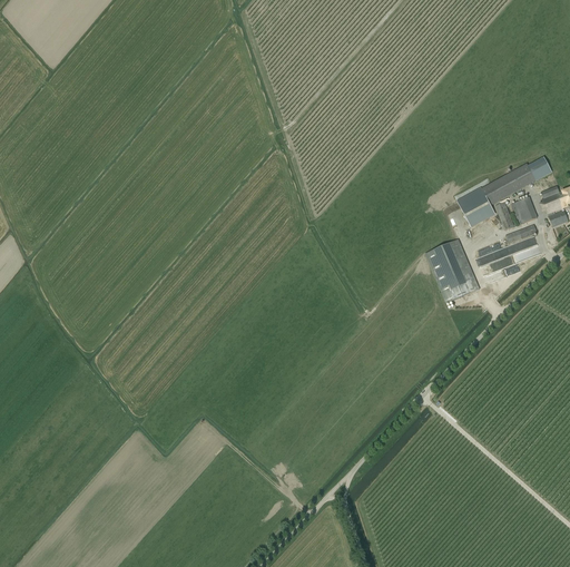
[(543,155),(528,163),(537,178),(552,170),(543,155)]
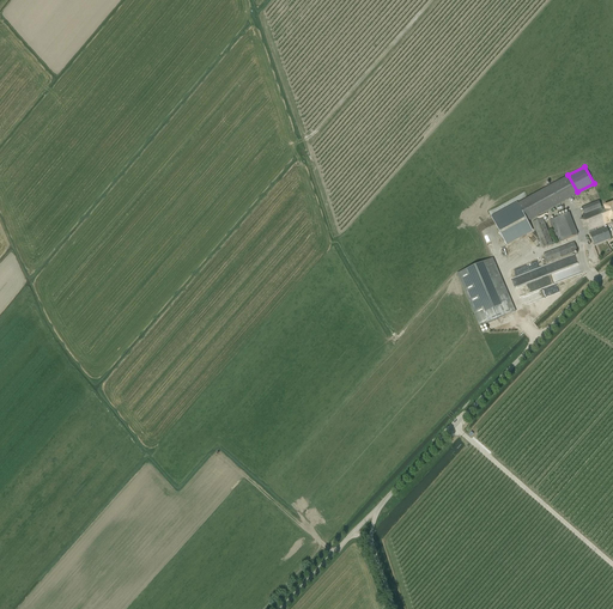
[(568,175),(566,174),(517,200),(527,219),(577,192),(568,175)]
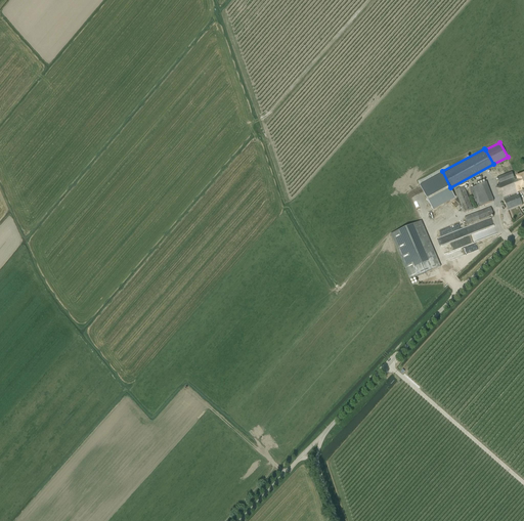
[(523,171),(514,175),(512,169),(497,175),(499,180),(497,181),(498,183),(495,185),(498,193),(503,191),(508,207),(523,201),(519,191),(510,194),(509,192),(522,187),(521,186),(523,184),(523,171)]
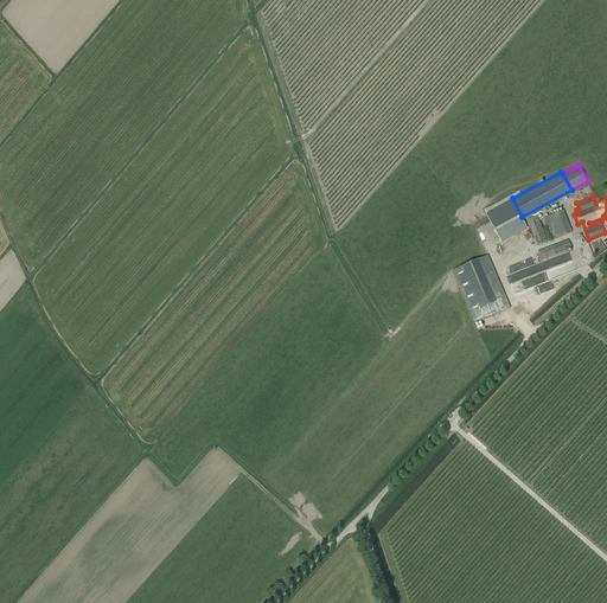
[(522,217),(512,198),(486,211),(500,237),(526,225),(522,217)]
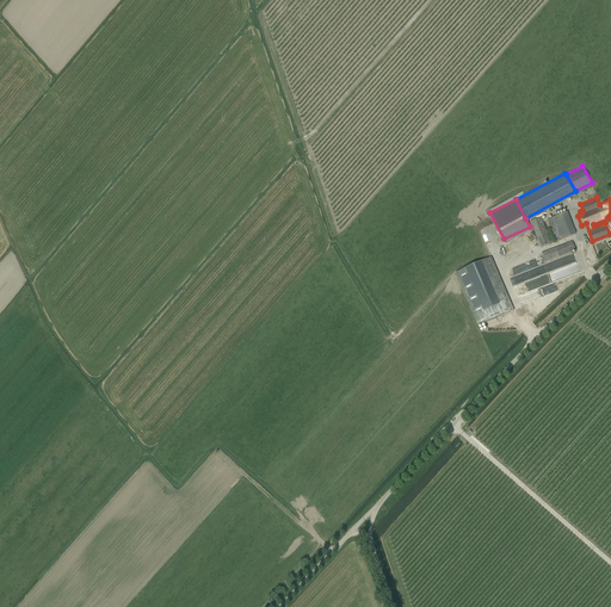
[(556,239),(576,231),(567,209),(548,216),(556,239)]
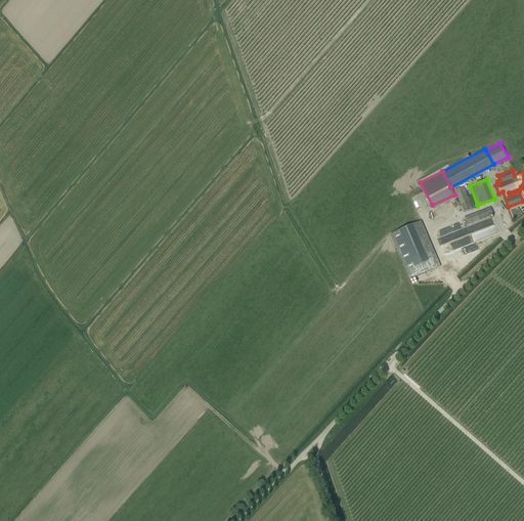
[(464,183),(455,187),(464,210),(474,206),(473,202),(472,203),(464,183)]
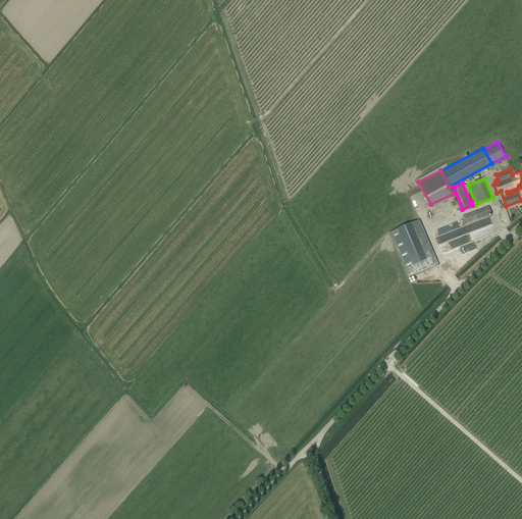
[(490,209),(488,203),(463,213),(463,214),(466,221),(491,211),(490,209)]
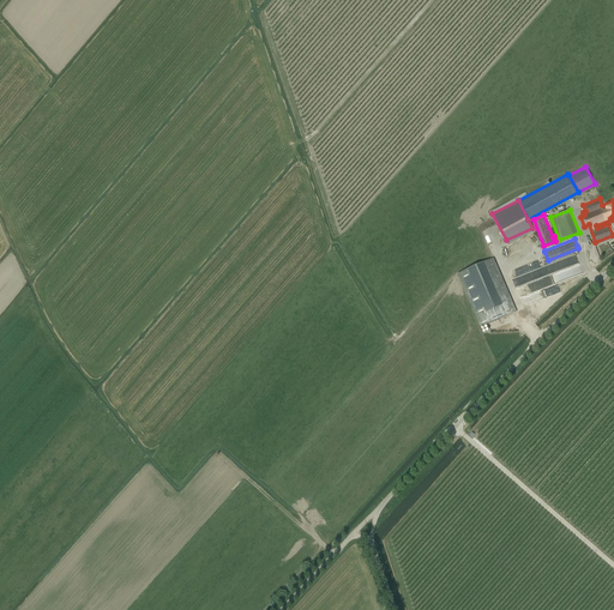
[(507,255),(513,266),(535,254),(531,248),(535,246),(533,241),(523,246),(527,252),(521,255),(517,249),(507,255)]
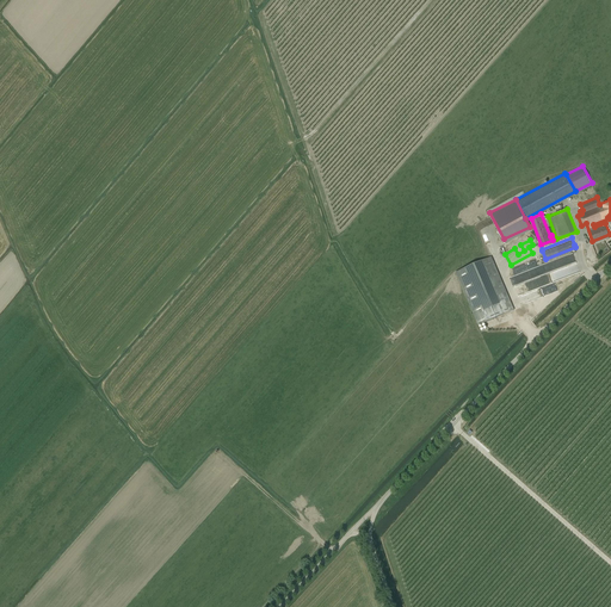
[(530,264),(539,256),(536,253),(526,260),(530,264)]
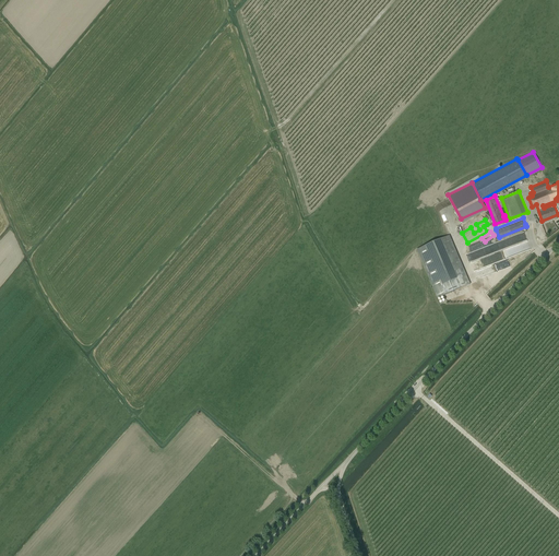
[(488,253),(527,238),(525,232),(485,247),(488,253)]
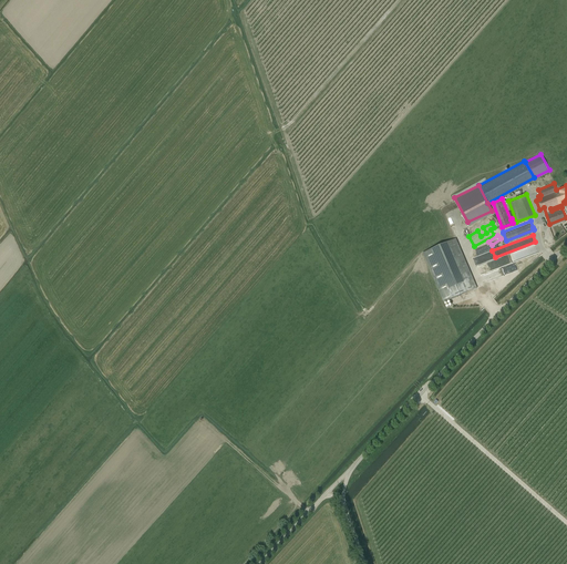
[(456,236),(423,250),(444,300),(477,286),(456,236)]
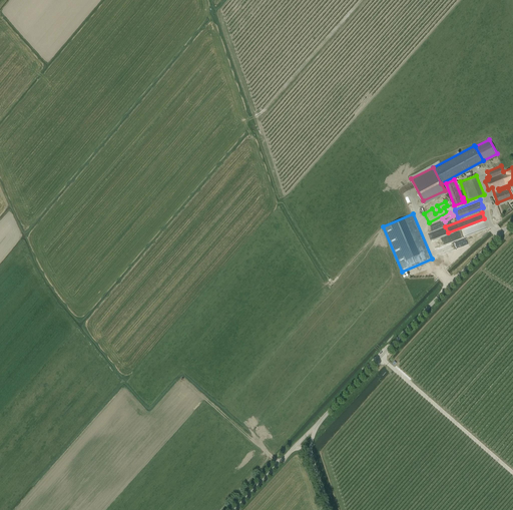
[(453,243),(445,249),(452,259),(459,252),(453,243)]
